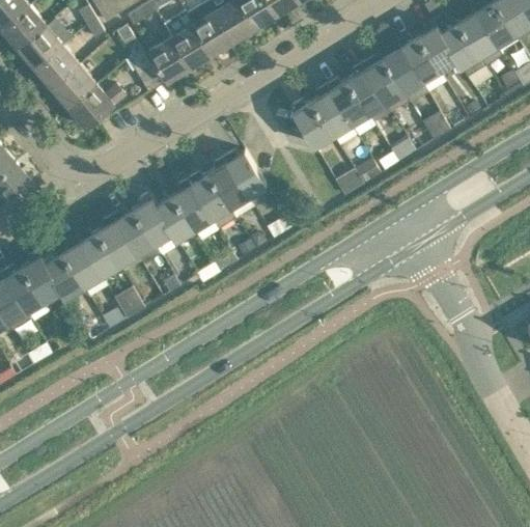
[(0,26),(2,29),(30,5),(24,0),(0,0),(0,26)]
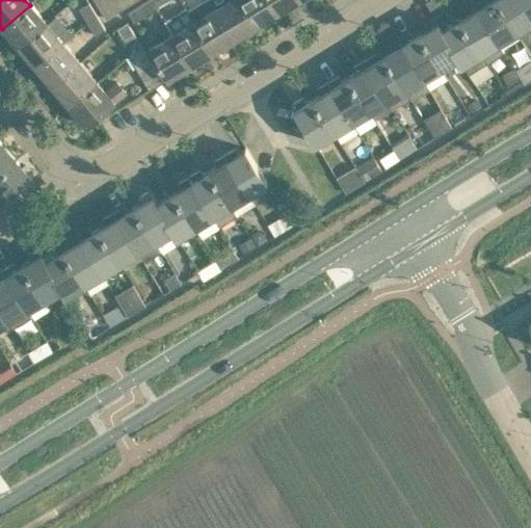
[(91,0),(105,22),(116,15),(107,0),(91,0)]
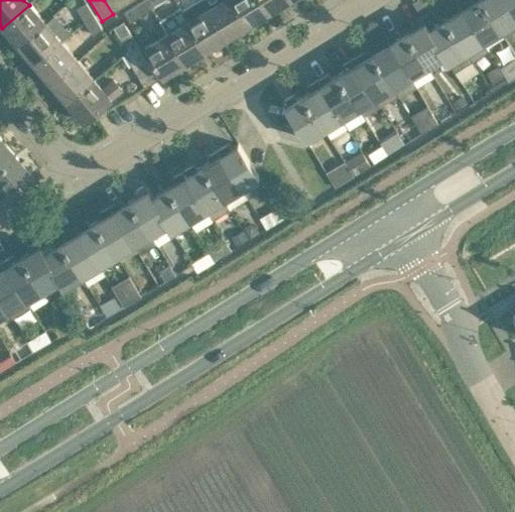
[(104,0),(113,14),(124,8),(119,0),(104,0)]
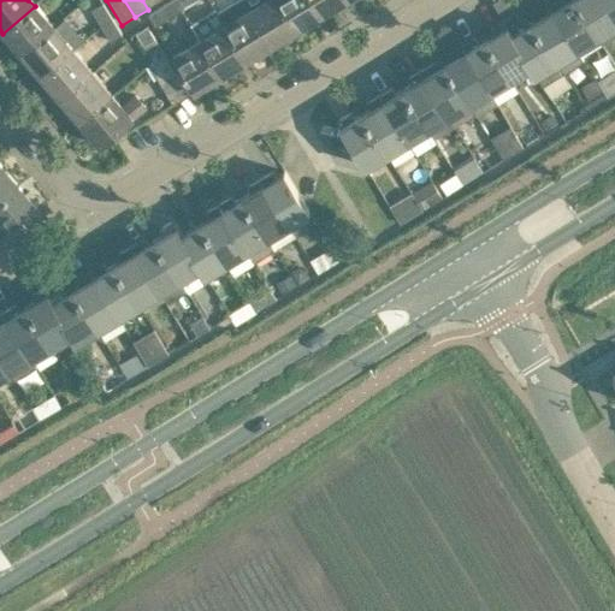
[(176,0),(173,1),(181,13),(201,0),(176,0)]
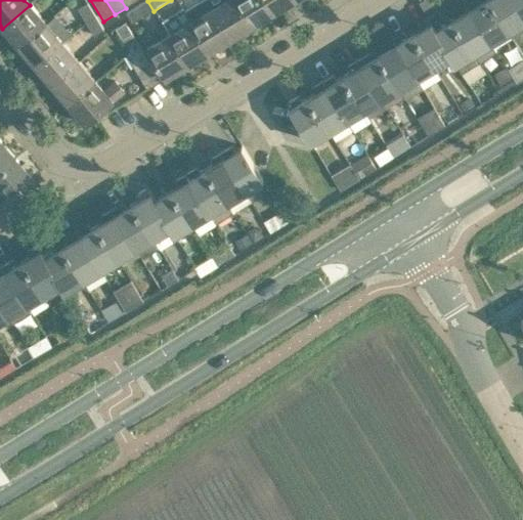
[(190,24),(209,53),(231,41),(212,10),(213,9),(206,0),(204,0),(184,12),(190,23),(190,24)]
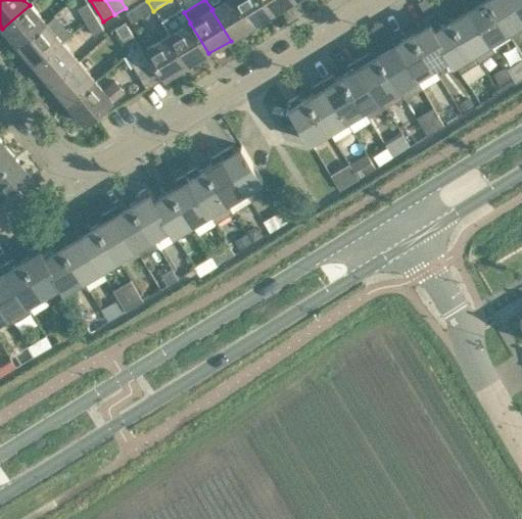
[(211,10),(231,41),(252,28),(235,0),(228,0),(212,9),(211,10)]
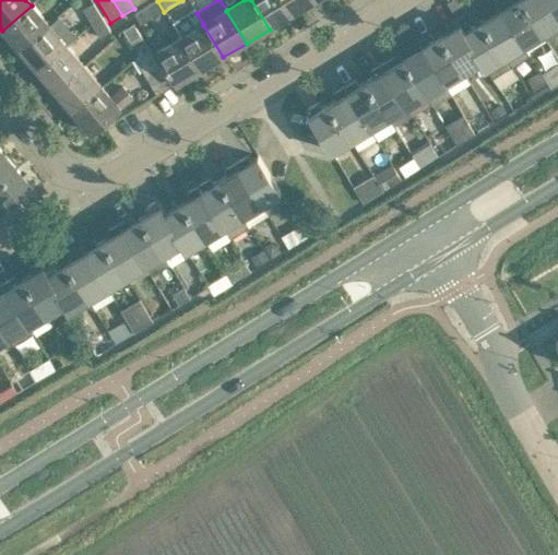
[(251,0),(270,30),(293,15),(283,0),(251,0)]
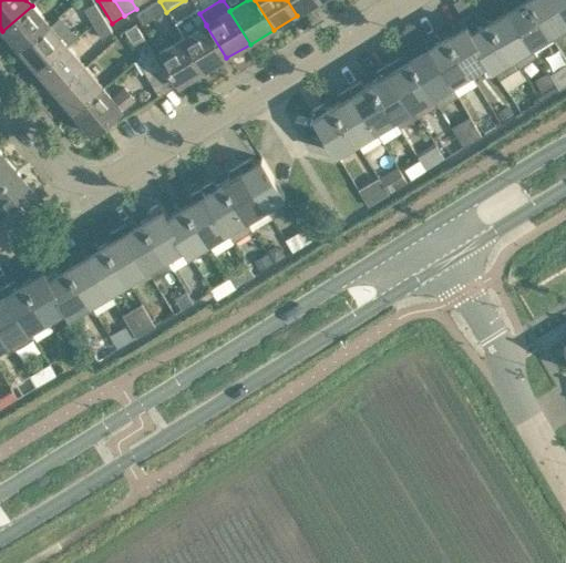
[(287,0),(297,16),(320,1),(319,0),(287,0)]
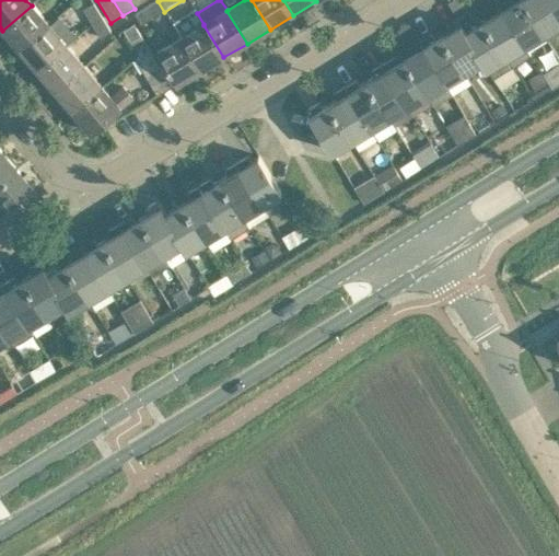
[(505,0),(498,6),(523,48),(542,36),(520,0),(519,0),(513,3),(510,0),(505,0)]
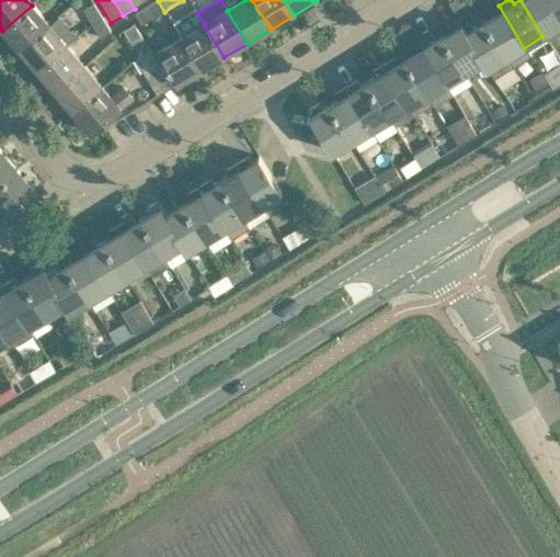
[(521,0),(543,36),(559,25),(559,22),(546,0),(521,0)]
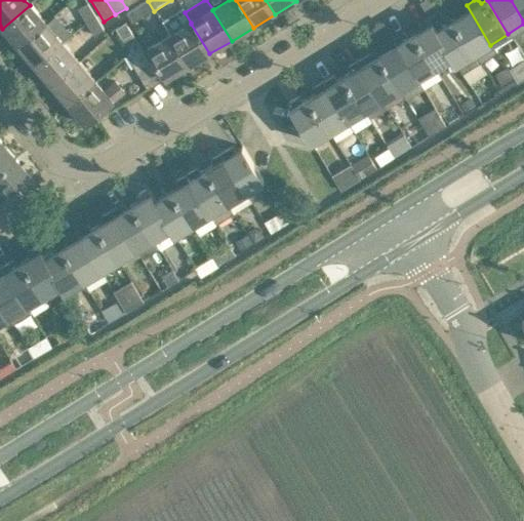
[(523,0),(511,0),(523,21),(523,0)]
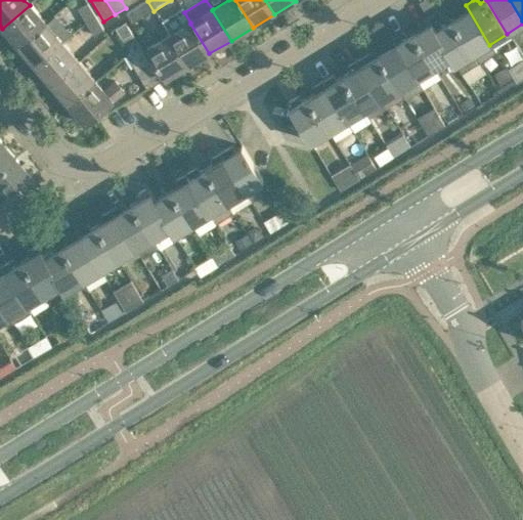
[(132,25),(154,11),(147,1),(126,14),(132,25)]
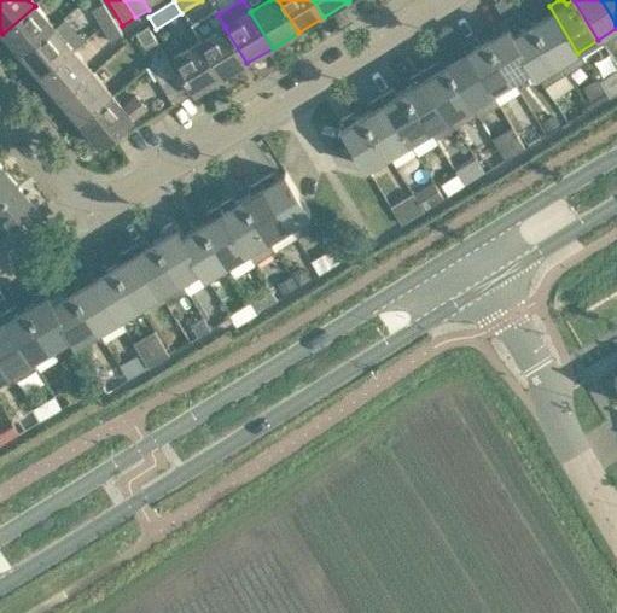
[(35,6),(3,34),(22,57),(54,29),(35,6)]
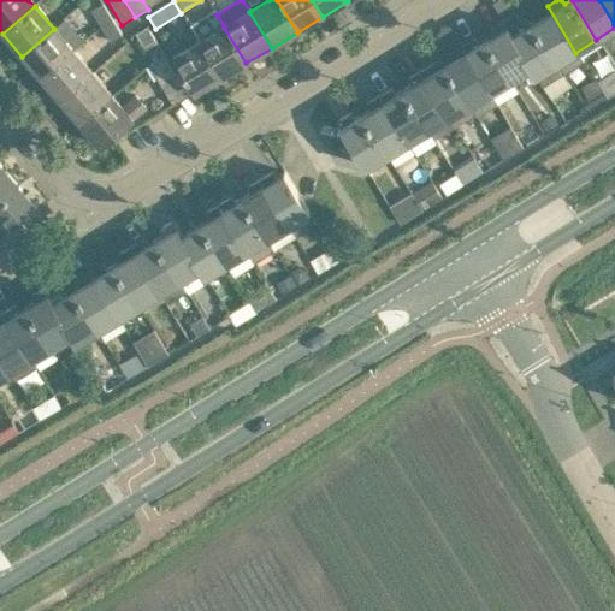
[(92,13),(100,28),(112,22),(102,6),(92,13)]
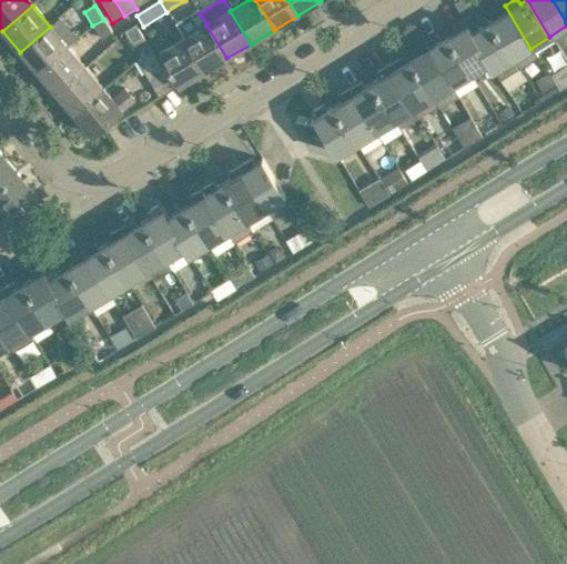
[(489,22),(512,60),(518,71),(537,59),(530,49),(505,6),(493,12),(497,18),(489,22)]
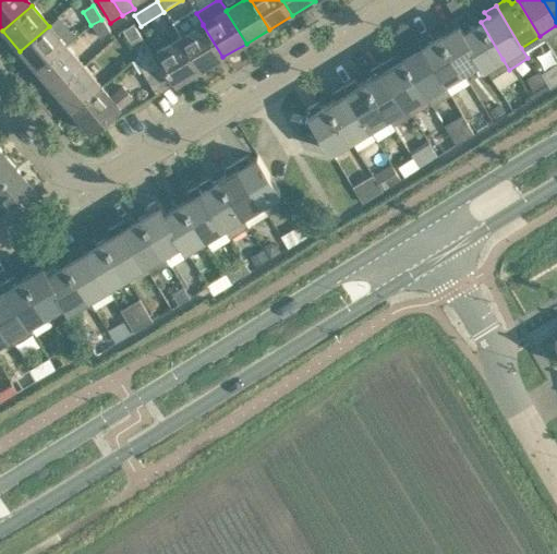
[(110,34),(101,20),(91,25),(99,40),(110,34)]
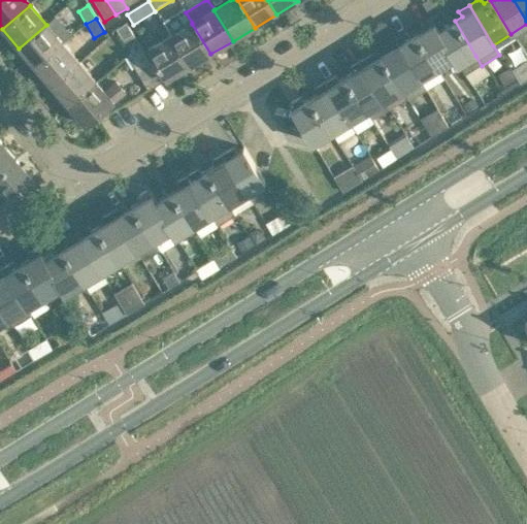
[(416,35),(436,70),(453,60),(458,67),(458,66),(430,20),(419,26),(422,31),(416,35)]
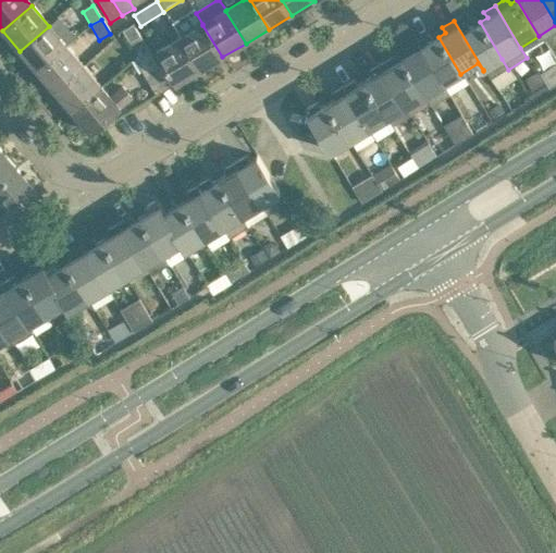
[(469,21),(458,28),(483,70),(490,80),(508,70),(502,59),(480,22),(473,26),(469,21)]
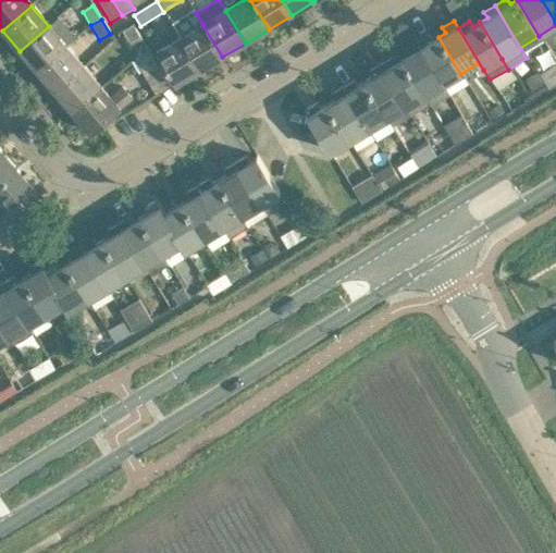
[(180,38),(199,71),(222,57),(202,25),(180,38)]
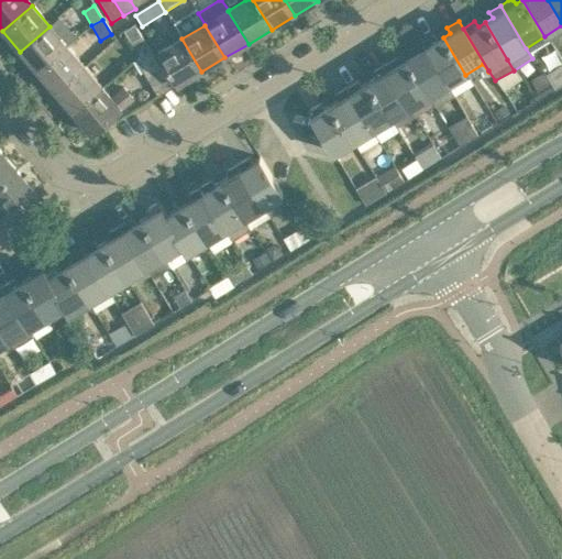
[(50,26),(20,52),(37,73),(67,47),(50,26)]
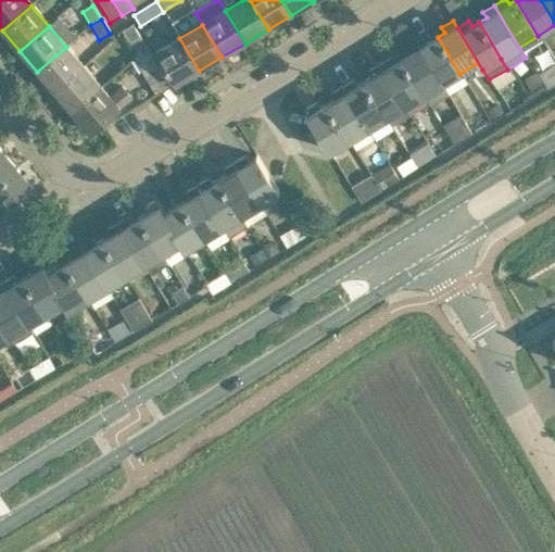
[(122,33),(128,44),(138,37),(131,26),(122,33)]
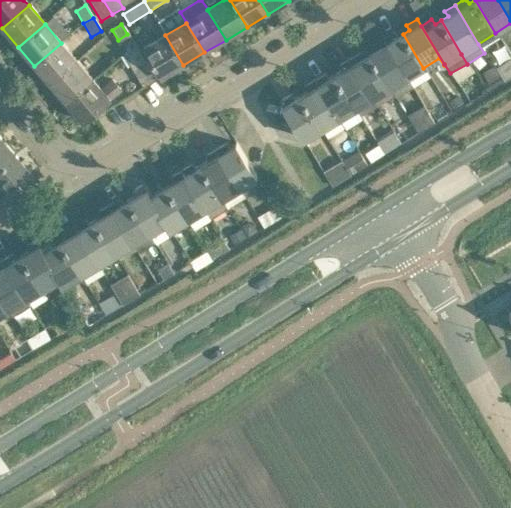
[(383,39),(406,78),(423,68),(403,34),(396,38),(393,33),(383,39)]
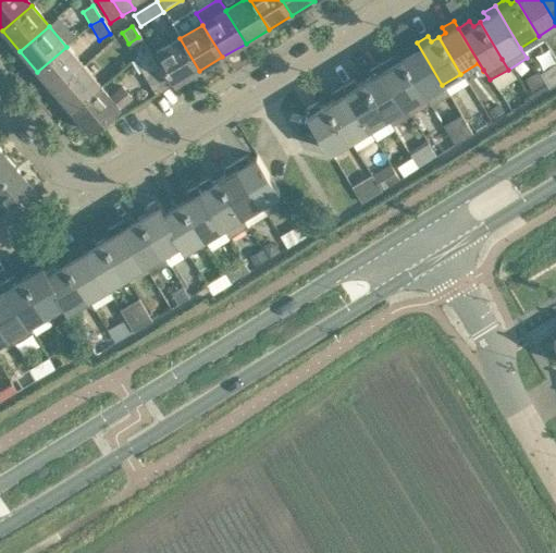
[(128,44),(137,58),(147,51),(138,37),(128,44)]
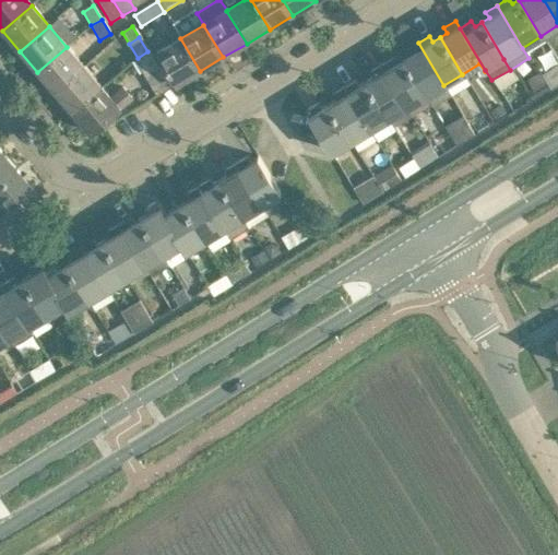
[(176,86),(200,71),(180,38),(156,54),(176,86)]
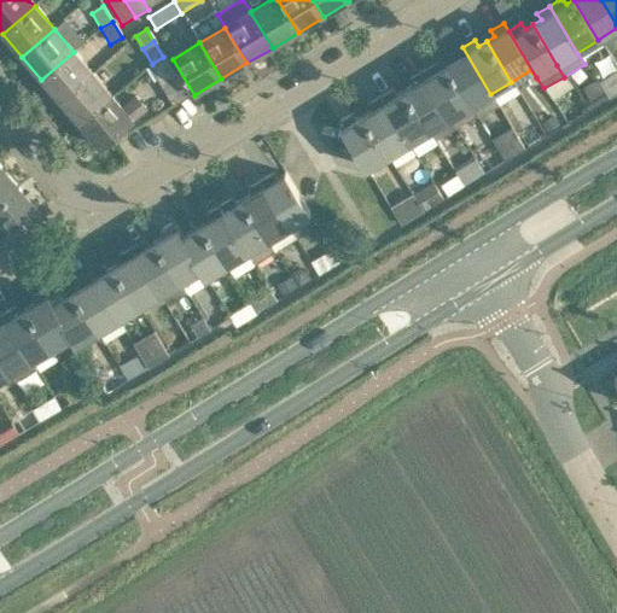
[(446,66),(476,117),(477,118),(498,106),(490,94),(463,47),(449,56),(453,62),(446,66)]
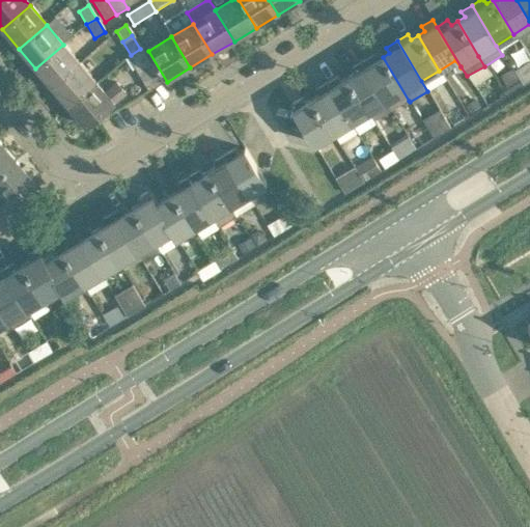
[(63,45),(35,68),(52,88),(80,64),(63,45)]
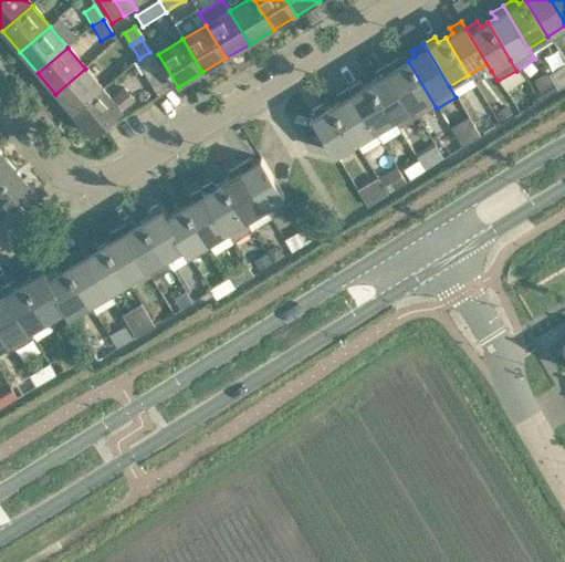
[(144,75),(157,97),(173,89),(149,52),(139,59),(136,62),(137,63),(133,65),(140,77),(144,75)]
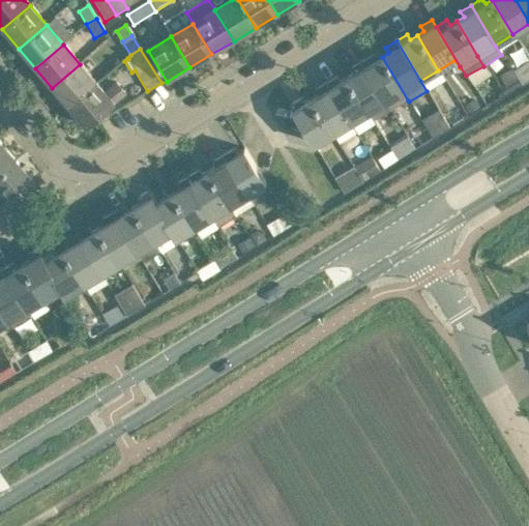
[(361,62),(390,111),(408,100),(382,57),(375,61),(372,56),(361,62)]
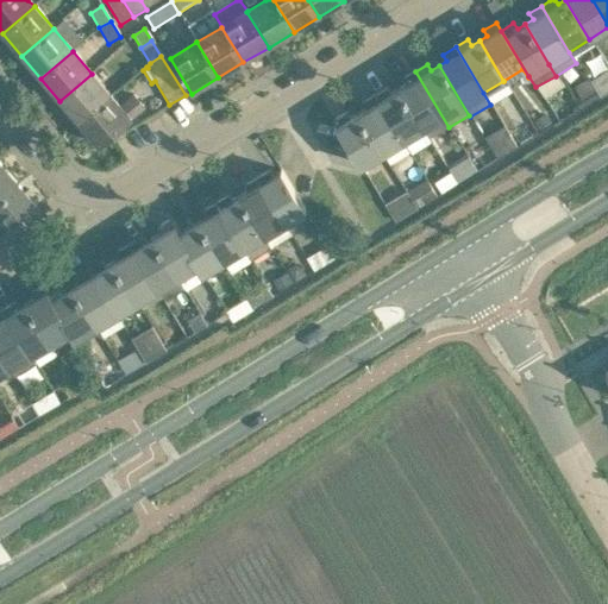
[(607,70),(590,82),(600,99),(607,93),(607,70)]
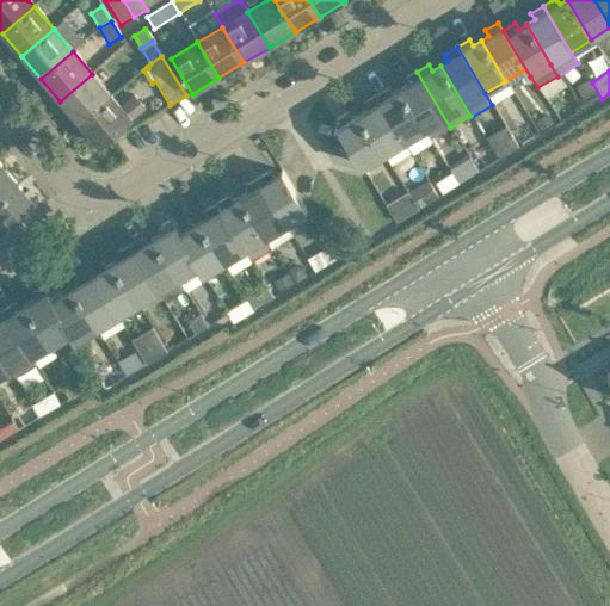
[(400,91),(424,130),(430,141),(450,128),(417,72),(404,80),(407,86),(400,91)]
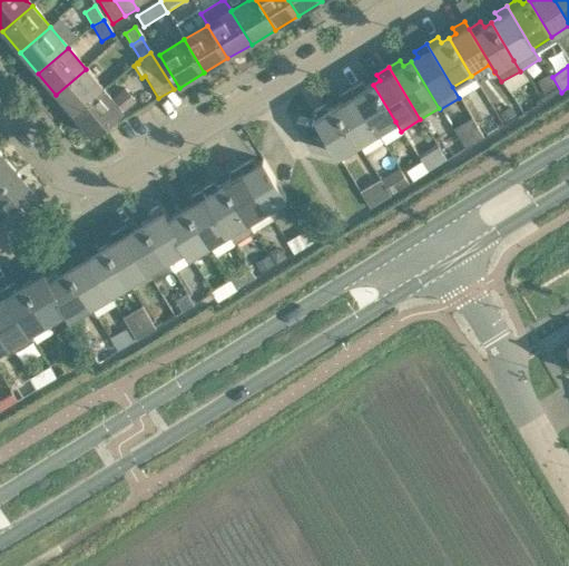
[(86,69),(56,95),(74,116),(104,90),(86,69)]
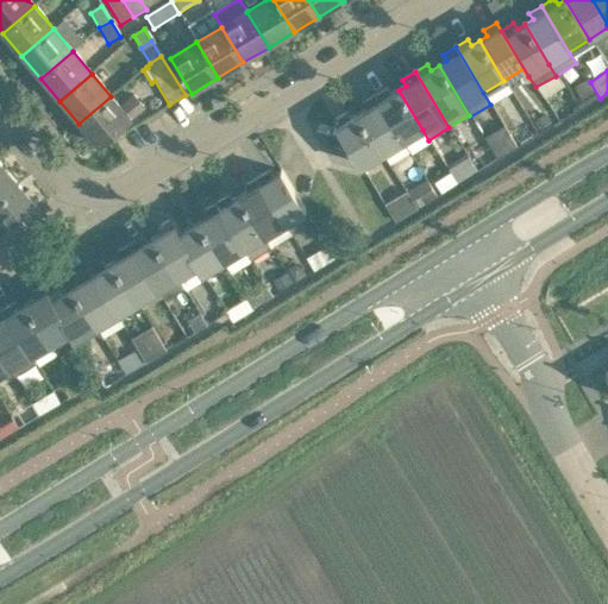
[(374,96),(402,142),(422,130),(399,90),(390,95),(387,88),(374,96)]
